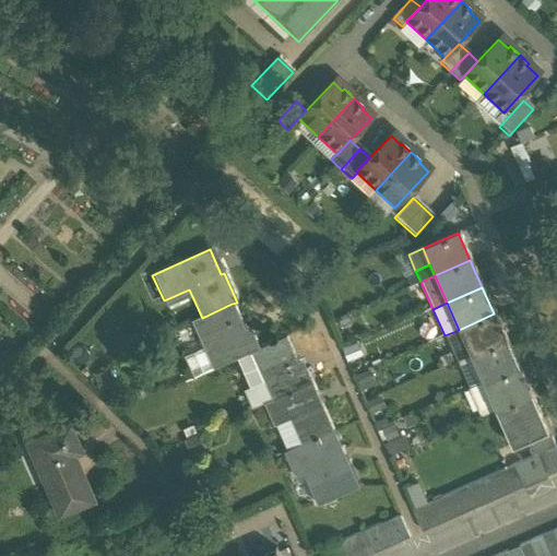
[(202,318),(191,322),(212,370),(250,354),(258,350),(252,338),(248,341),(232,304),(202,318)]
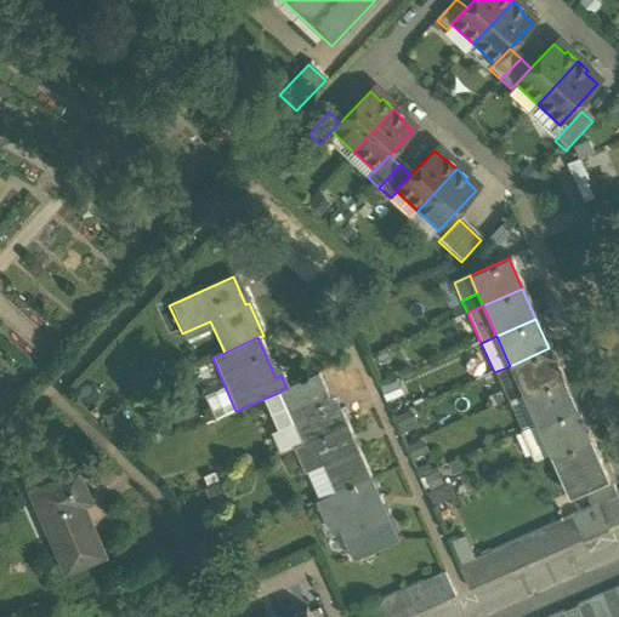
[(549,348),(510,366),(523,395),(562,378),(549,348)]
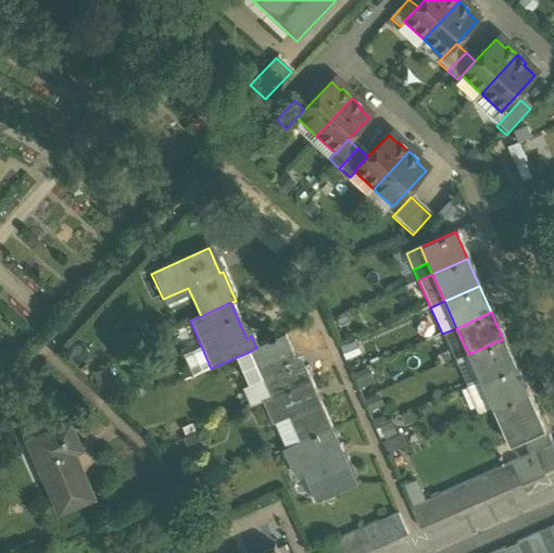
[(456,328),(442,334),(453,361),(468,354),(456,328)]
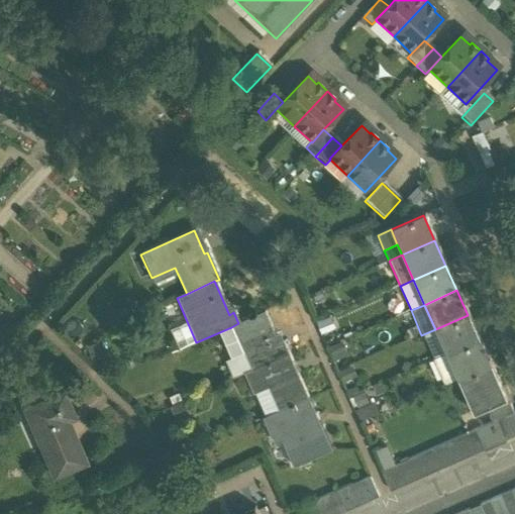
[(278,345),(264,312),(238,323),(231,327),(251,371),(288,354),(283,342),(278,345)]
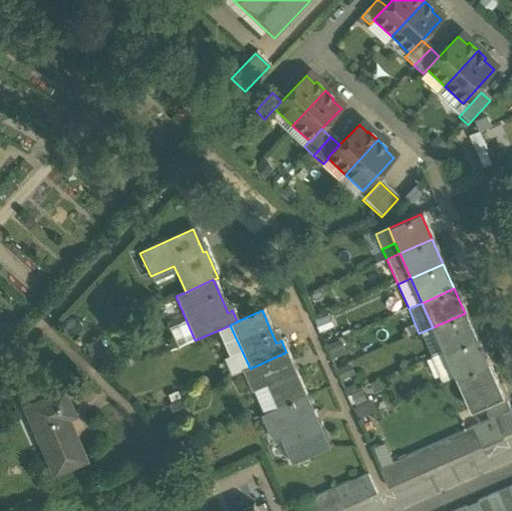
[(465,313),(433,327),(443,351),(443,352),(476,338),(465,313)]
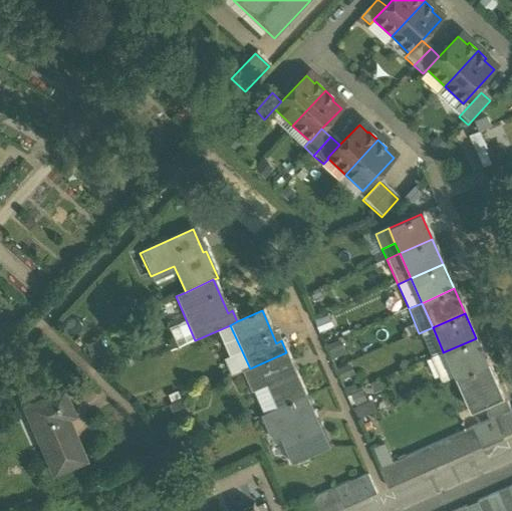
[(476,338),(443,352),(454,377),(487,363),(476,338)]
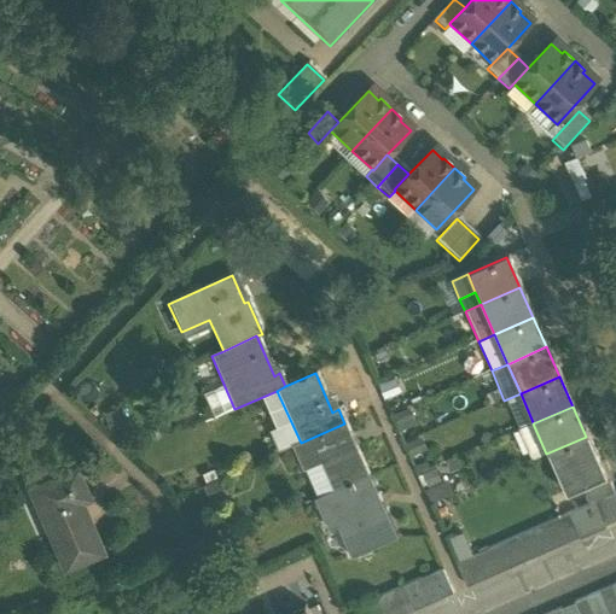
[(533,422),(517,430),(532,461),(546,454),(533,424),(533,422)]
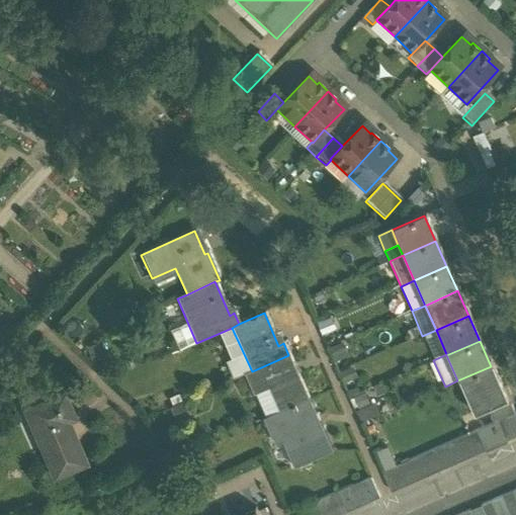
[(252,371),(244,375),(254,396),(267,390),(278,413),(309,400),(288,355),(252,371)]
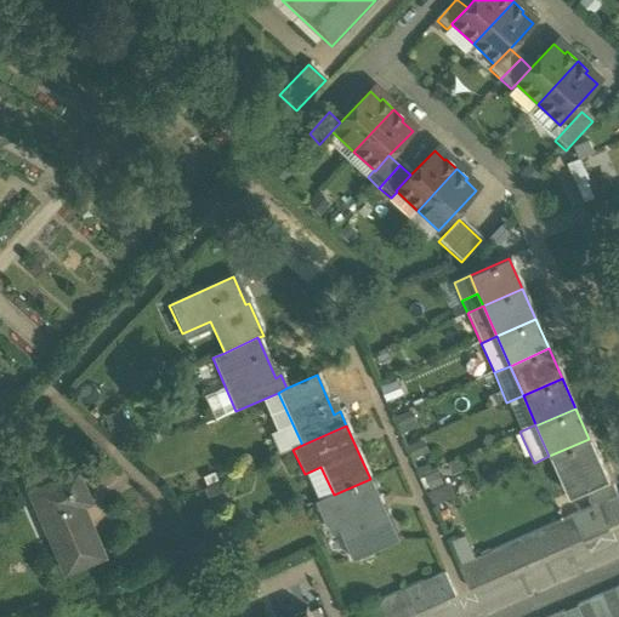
[(589,439),(549,456),(568,498),(585,491),(608,481),(589,439)]
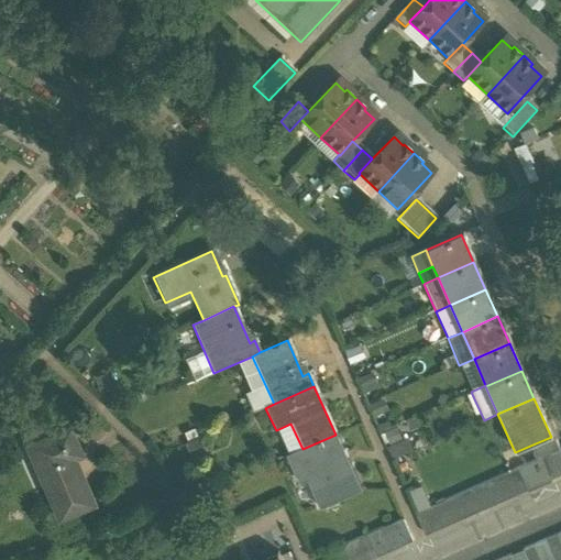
[(67,431),(31,447),(50,489),(44,491),(57,523),(91,507),(72,461),(78,458),(67,431)]
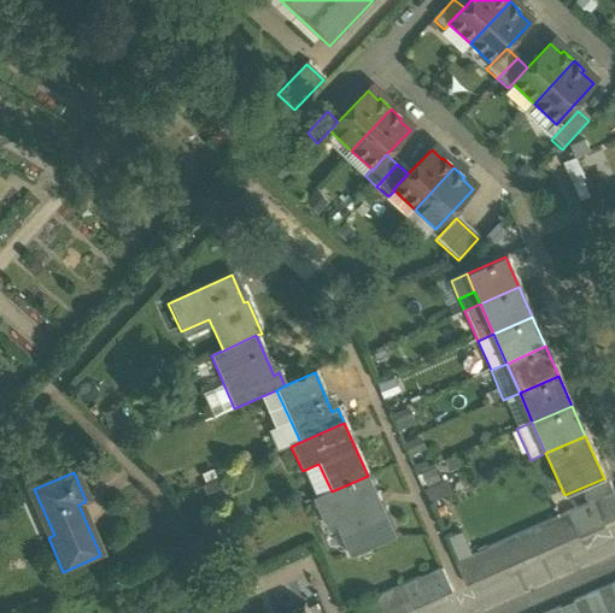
[(396,538),(368,476),(332,491),(312,500),(323,524),(333,520),(350,559),(396,538)]
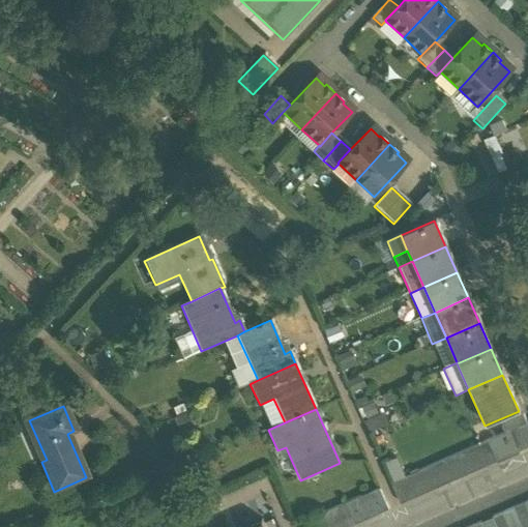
[(519,411),(499,419),(505,434),(507,433),(519,429),(525,426),(519,411)]
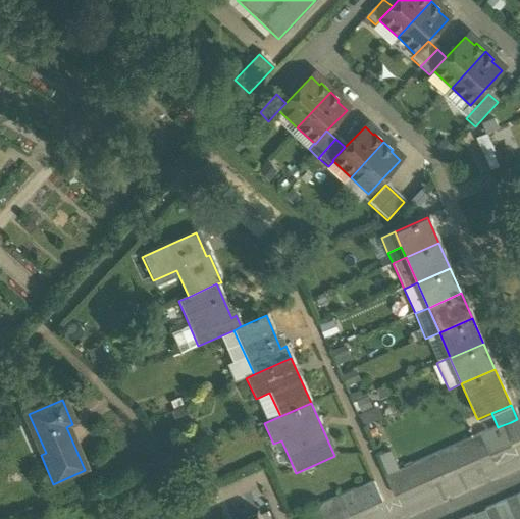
[(519,442),(519,417),(517,419),(511,422),(519,443),(519,442)]
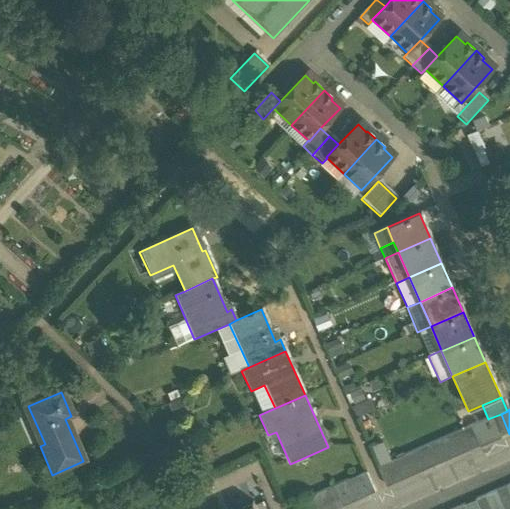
[(509,434),(501,414),(490,418),(499,438),(509,434)]
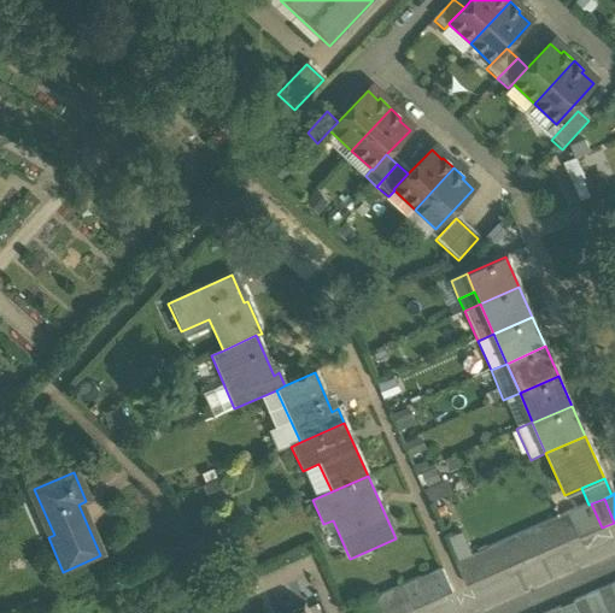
[(589,505),(566,516),(577,540),(602,528),(591,504),(589,505)]
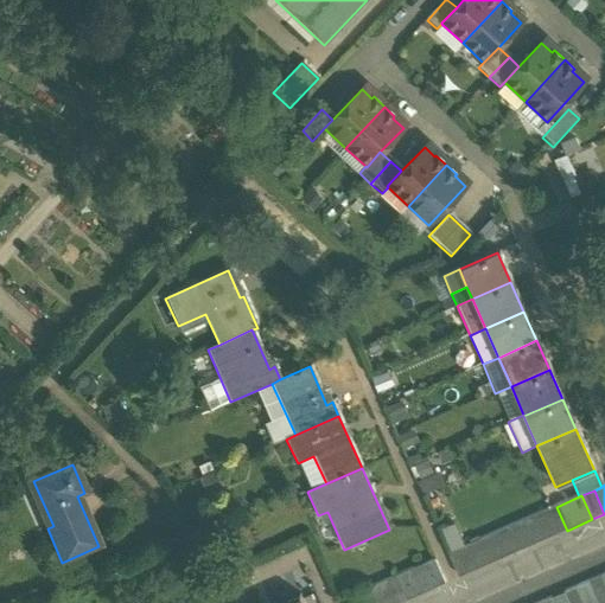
[(567,531),(556,507),(541,513),(552,537),(567,531)]
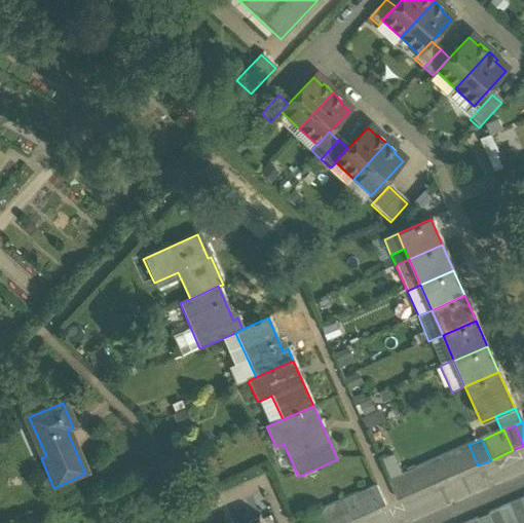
[(478,465),(469,445),(386,482),(396,502),(478,465)]
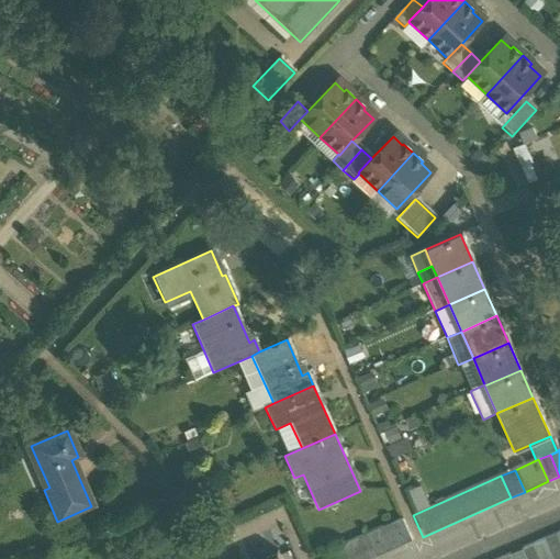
[(411,543),(401,521),(389,525),(399,547),(411,543)]
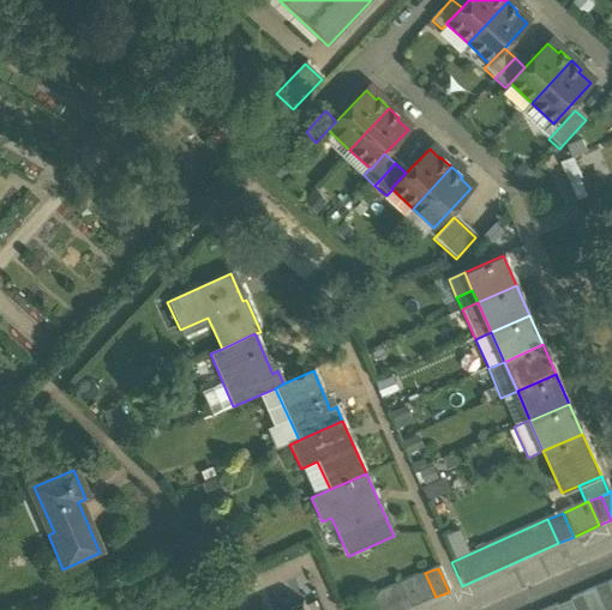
[(436,597),(425,573),(413,579),(424,603),(436,597)]
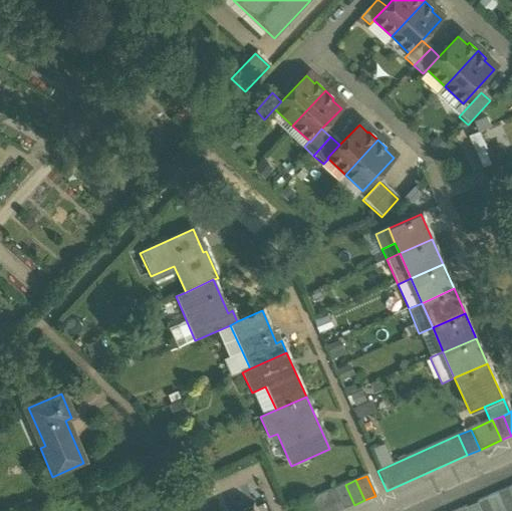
[(354,505),(345,485),(334,489),(343,510),(354,505)]
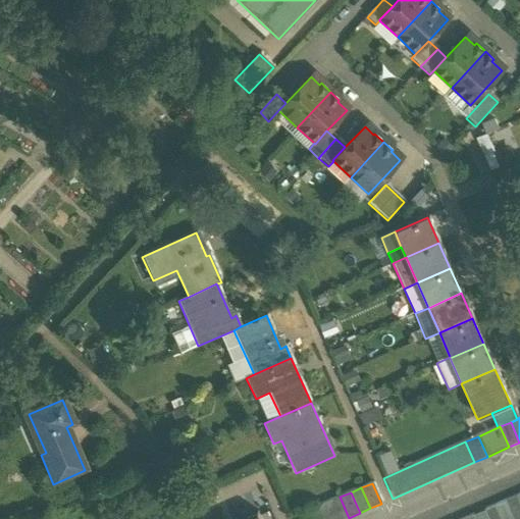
[(340,497),(328,502),(336,518),(349,518),(340,497)]
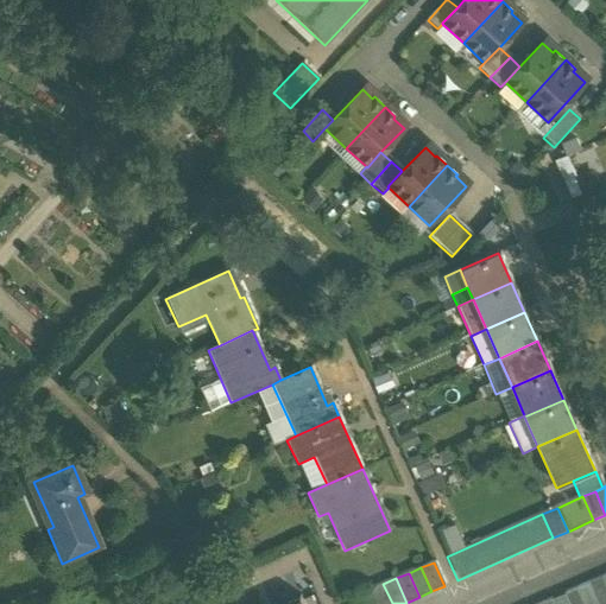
[(605,593),(600,580),(587,585),(595,603),(605,603),(605,593)]
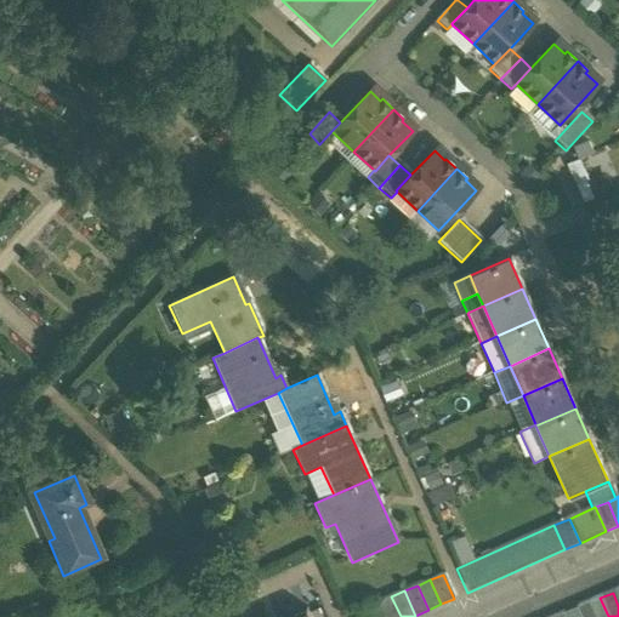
[(401,616),(391,596),(379,603),(385,616),(401,616)]
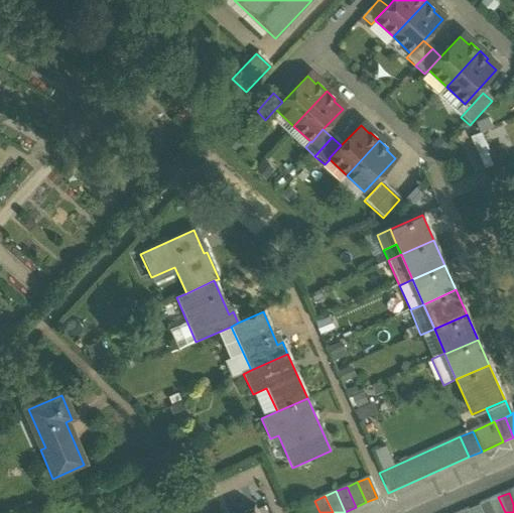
[(505,512),(498,497),(488,502),(492,512),(505,512)]
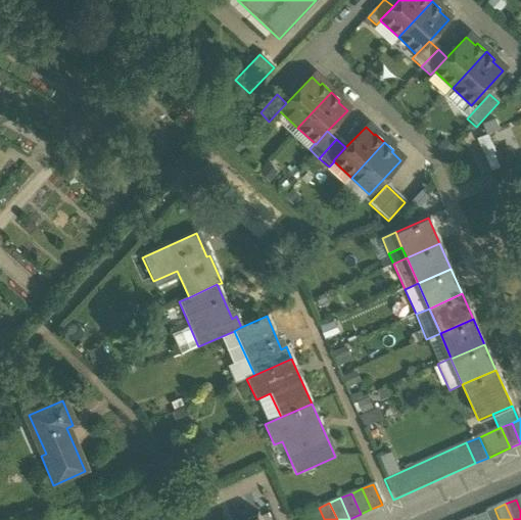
[(324,519),(319,508),(308,512),(311,519),(324,519)]
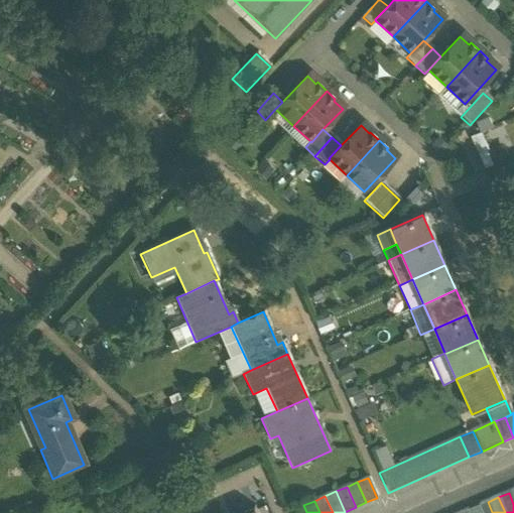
[(492,512),(488,502),(477,506),(480,512),(492,512)]
